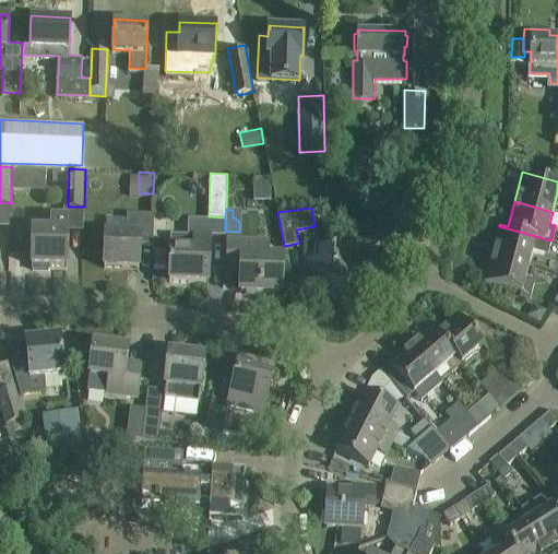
[(154,213),(127,212),(127,232),(105,231),(104,263),(139,266),(140,242),(153,242),(154,213)]
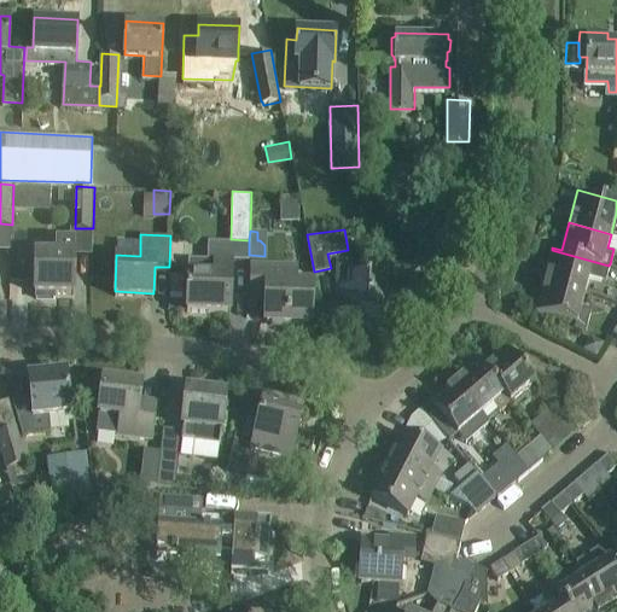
[(35,290),(38,290),(38,295),(53,295),(54,290),(74,290),(75,237),(57,237),(57,252),(36,252),(35,290)]
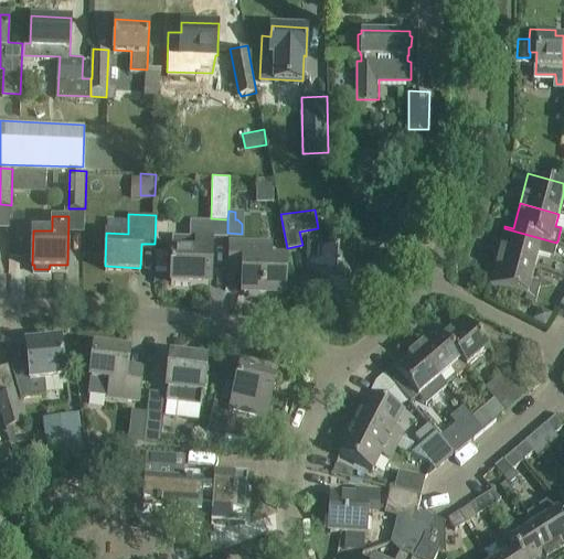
[(554,254),(556,243),(504,228),(497,256),(533,266),(538,249),(554,254)]
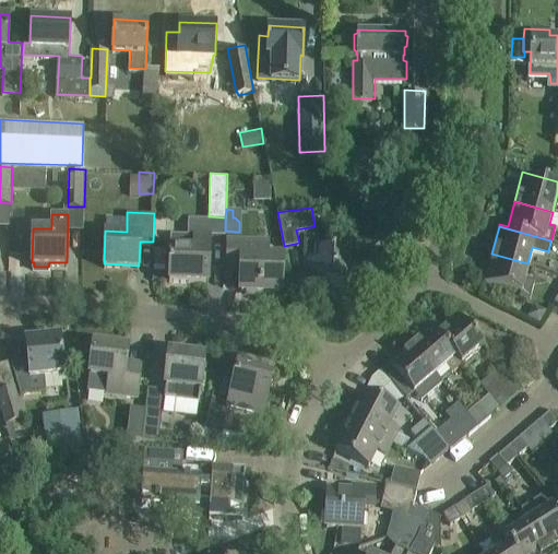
[(210,233),(170,232),(169,279),(209,280),(210,233)]
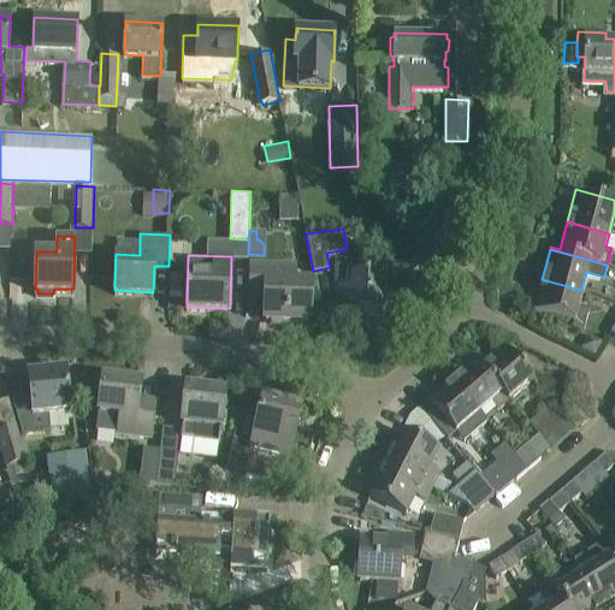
[(361,258),(336,256),(335,295),(348,295),(347,314),(385,315),(386,295),(408,295),(408,278),(408,270),(392,270),(391,268),(388,268),(388,271),(360,270),(361,258)]
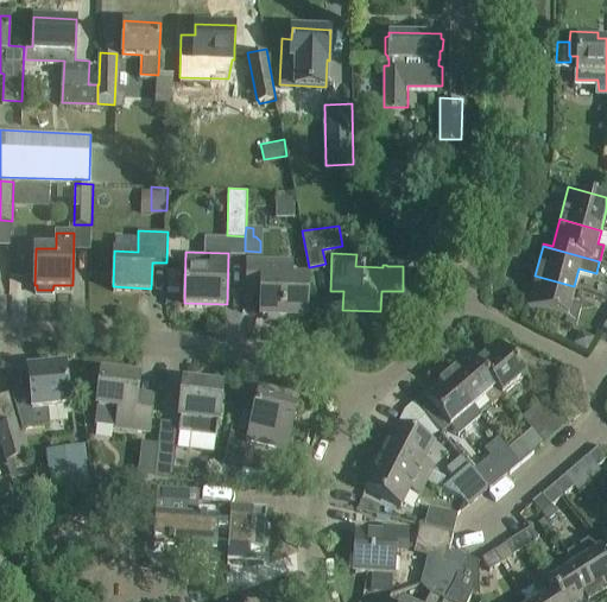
[(290,261),(250,260),(248,291),(264,291),(263,312),(304,314),(305,278),(289,278),(290,261)]
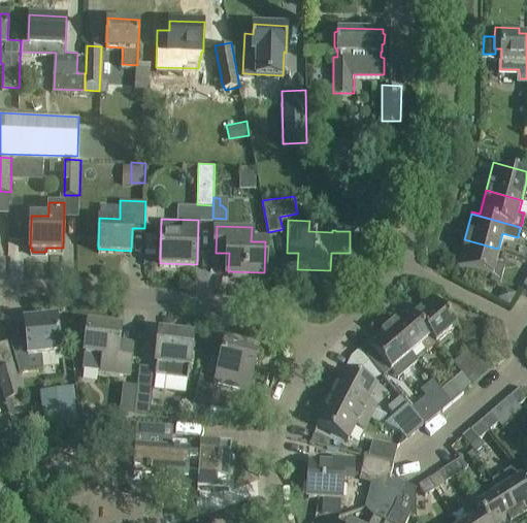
[(146,232),(145,249),(156,249),(156,232),(146,232)]
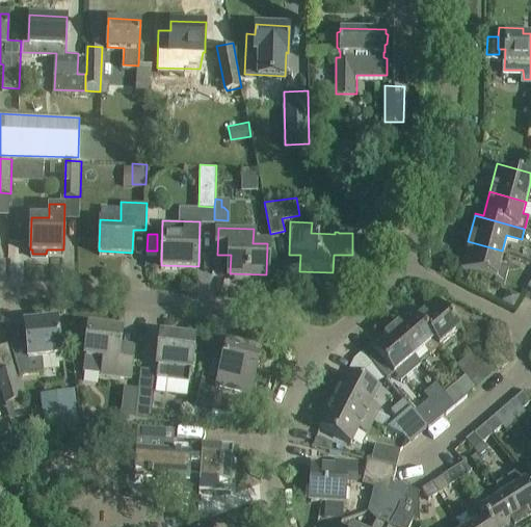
[(502,251),(468,241),(461,265),(496,274),(495,279),(505,282),(509,264),(499,262),(502,251)]
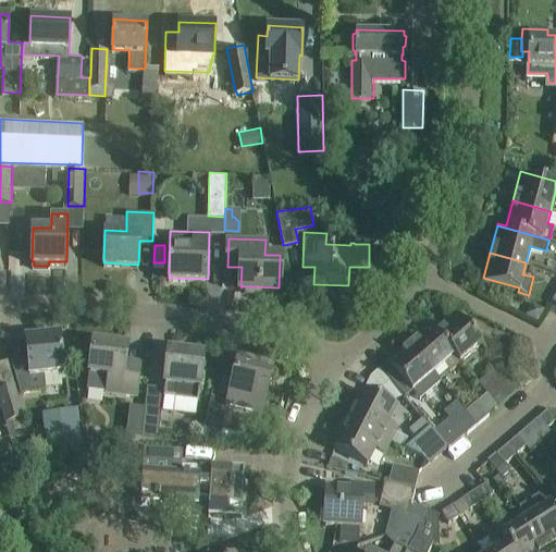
[(482,341),(457,310),(447,319),(448,320),(437,330),(430,322),(429,324),(459,360),(482,341)]
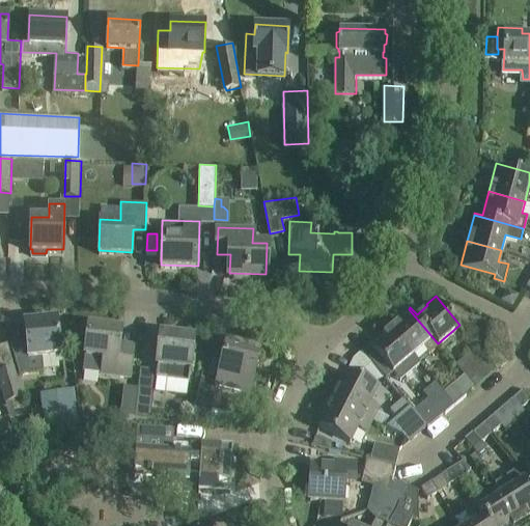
[(438,343),(409,309),(389,326),(420,362),(421,363),(421,362),(414,353),(423,343),(429,351),(438,343)]
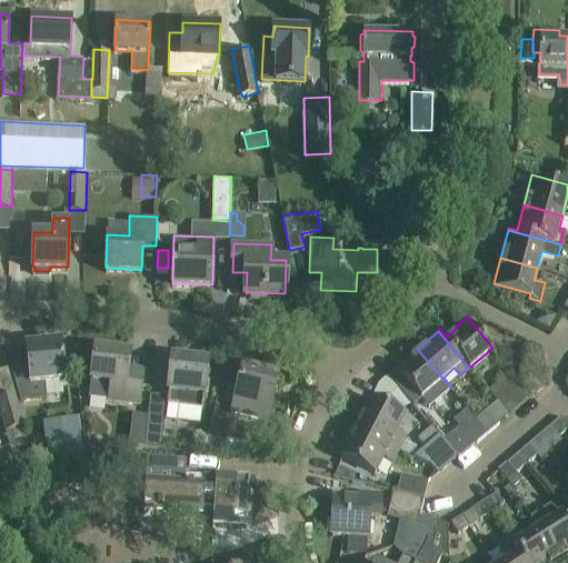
[(61,340),(27,343),(28,363),(11,365),(21,398),(47,395),(46,381),(66,379),(61,340)]
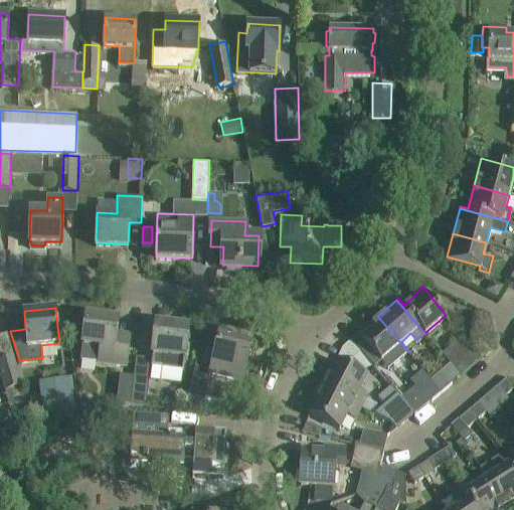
[(119,317),(86,313),(80,356),(127,362),(129,342),(116,340),(119,317)]
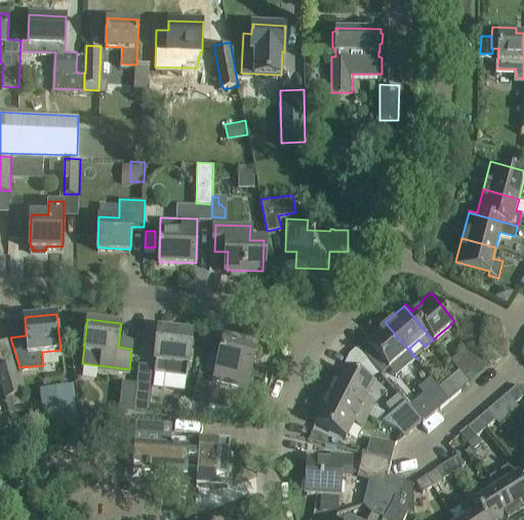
[(371,346),(364,351),(381,371),(389,366),(390,364),(398,373),(415,358),(385,322),(365,338),(371,346)]
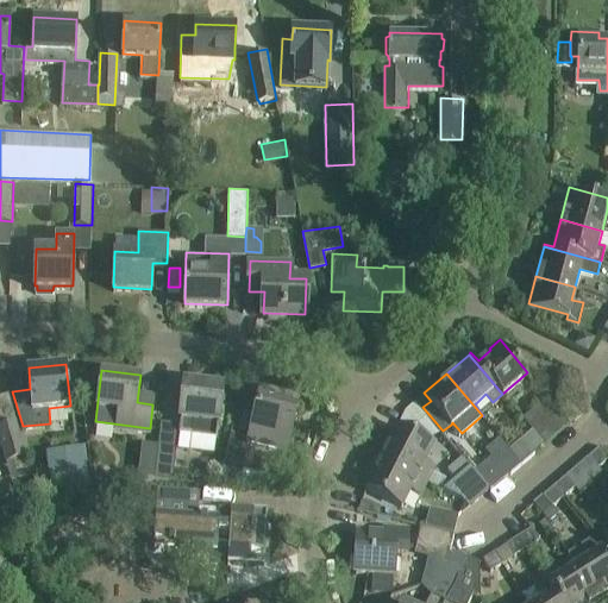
[(223,384),(186,381),(180,429),(217,433),(223,384)]
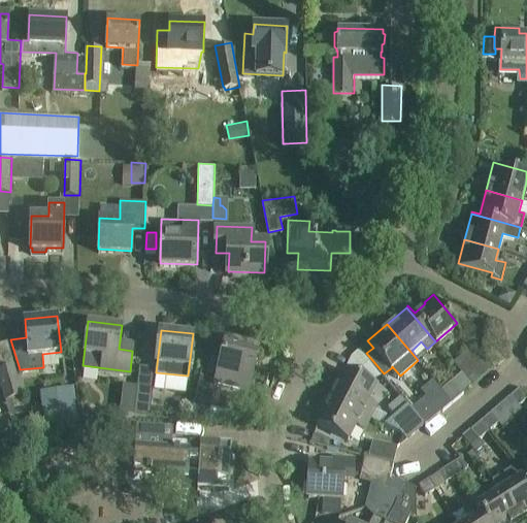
[(229,337),(228,337),(216,380),(249,388),(259,346),(244,341),(245,339),(230,335),(229,337)]
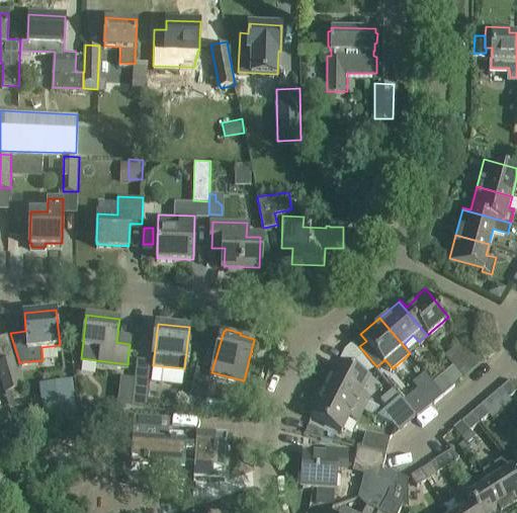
[(465,336),(445,354),(453,363),(463,375),(484,357),(465,336)]
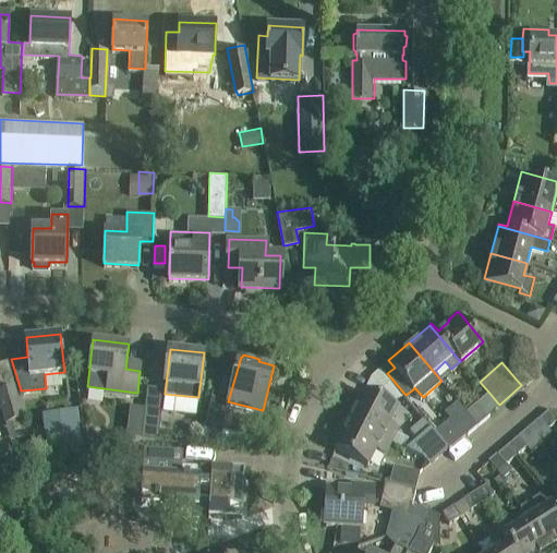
[(23,417),(14,384),(0,387),(0,397),(7,421),(23,417)]
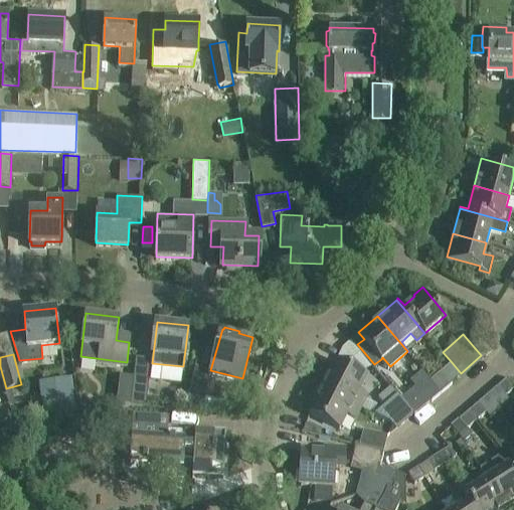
[(364,374),(336,359),(323,385),(359,403),(365,392),(357,388),(364,374)]
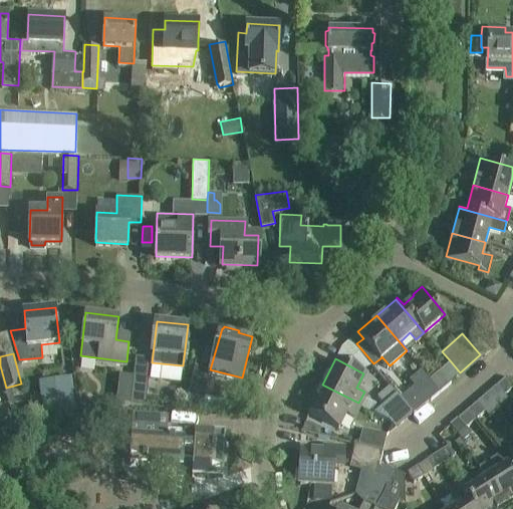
[(460,372),(450,360),(430,377),(440,390),(460,372)]
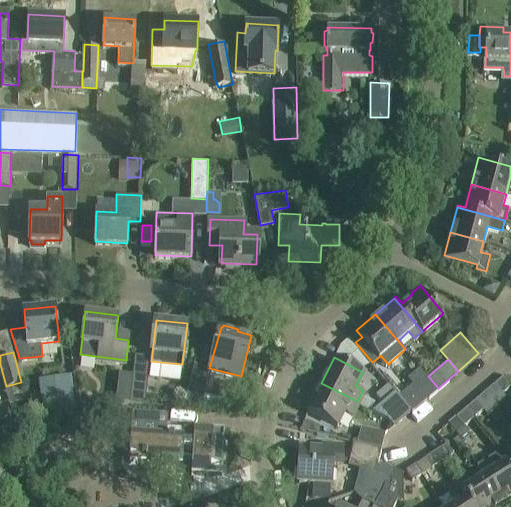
[(209,373),(193,369),(184,402),(201,406),(209,373)]
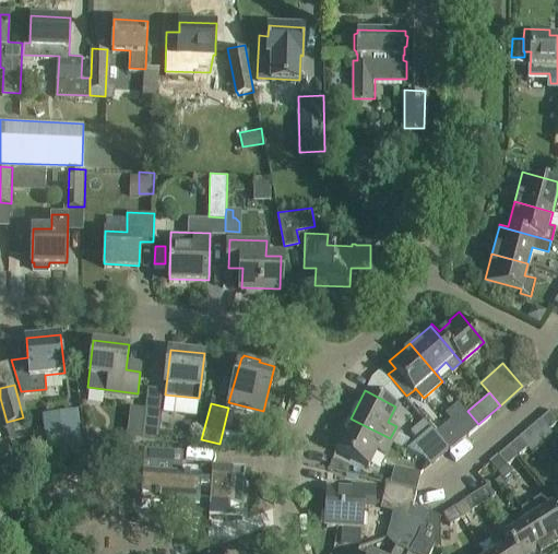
[(125,436),(141,437),(144,407),(129,404),(125,436)]
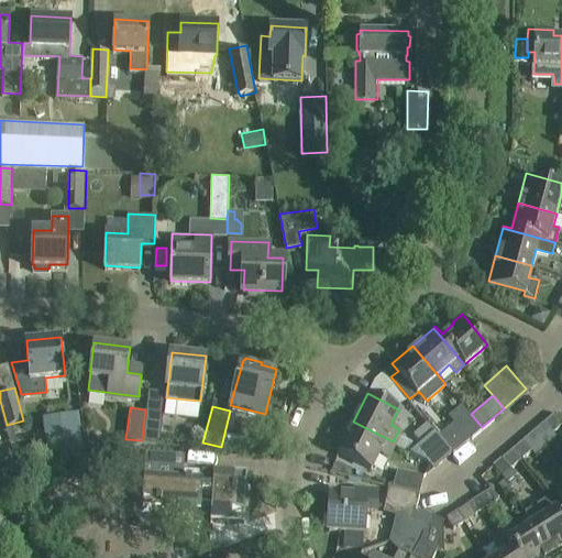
[(160,442),(163,412),(145,409),(142,440),(160,442)]
